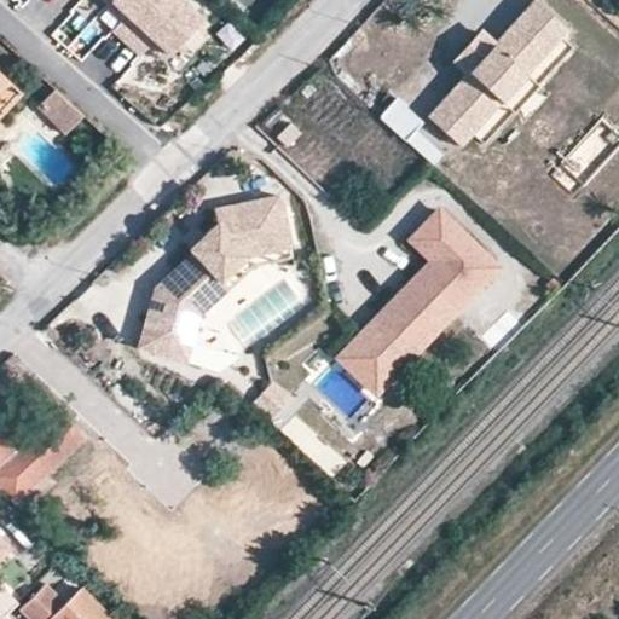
[(73,0),(80,7),(73,16),(87,30),(115,0),(73,0)]
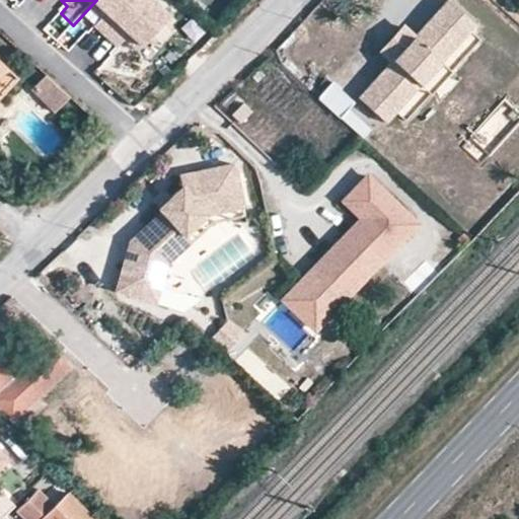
[(142,0),(96,0),(73,25),(86,36),(93,29),(105,41),(142,0)]
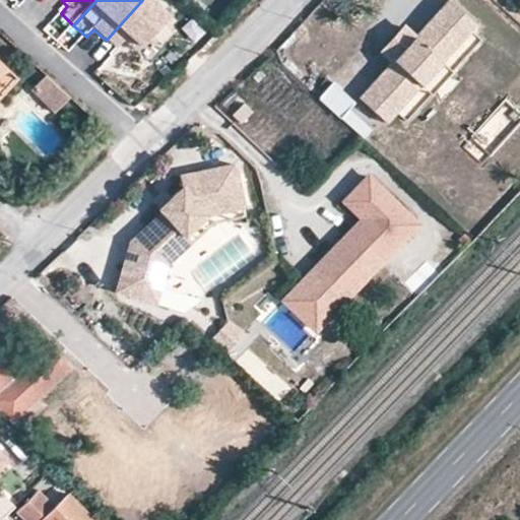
[(169,19),(147,0),(142,0),(106,41),(116,51),(110,58),(122,69),(169,19)]
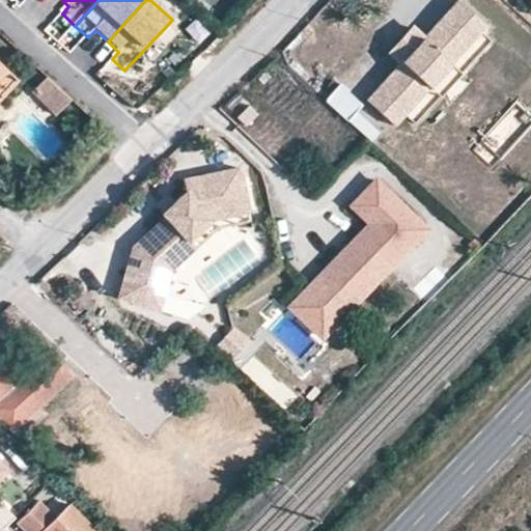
[(490,33),(454,4),(421,43),(399,67),(365,106),(399,136),(434,96),(455,73),(490,33)]
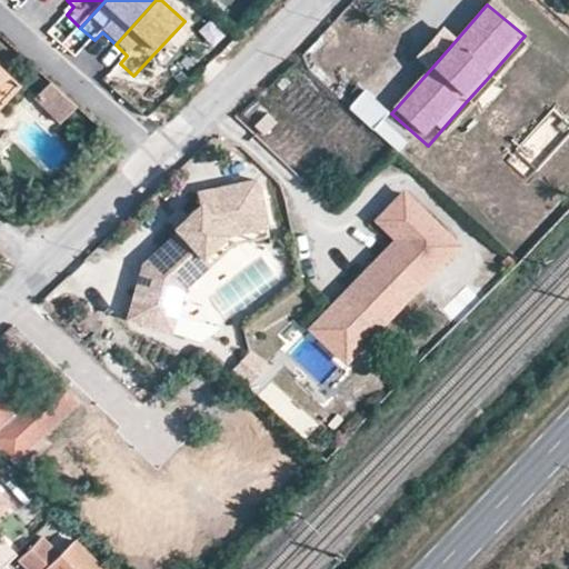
[(428,72),(451,46),(439,36),(417,61),(428,72)]
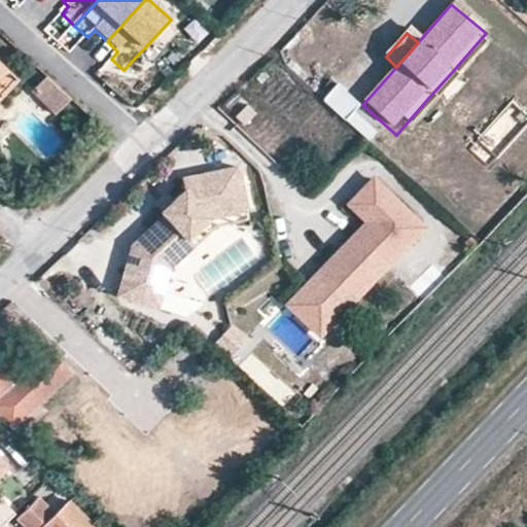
[(321,102),(345,123),(361,103),(339,83),(321,102)]
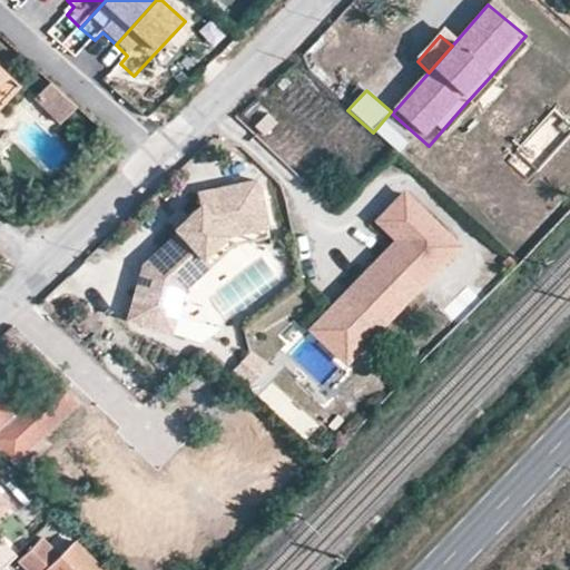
[(72,111),(51,92),(40,104),(60,124),(72,111)]
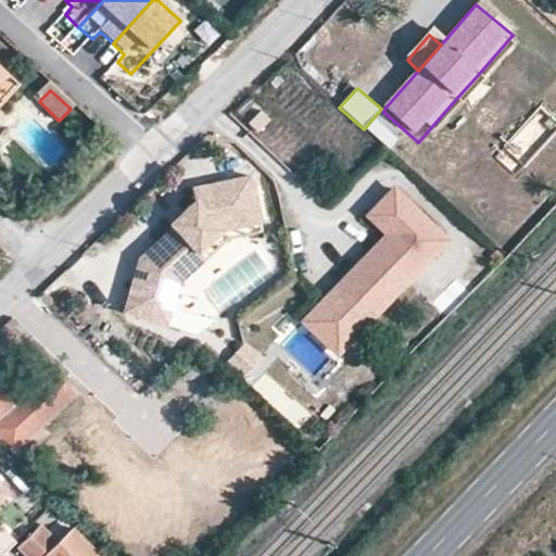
[(375,118),(365,130),(389,150),(399,138),(375,118)]
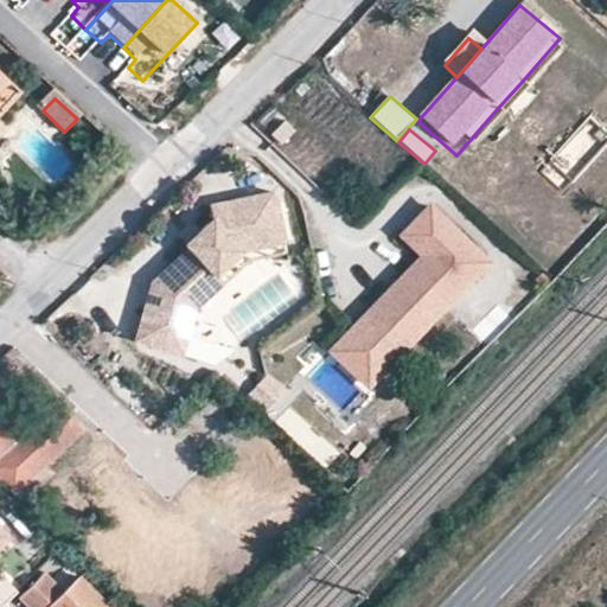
[(282,243),(272,192),(209,206),(212,219),(199,231),(185,243),(189,248),(152,282),(133,339),(180,355),(195,310),(203,302),(190,288),(209,270),(215,276),(242,251),(282,243)]
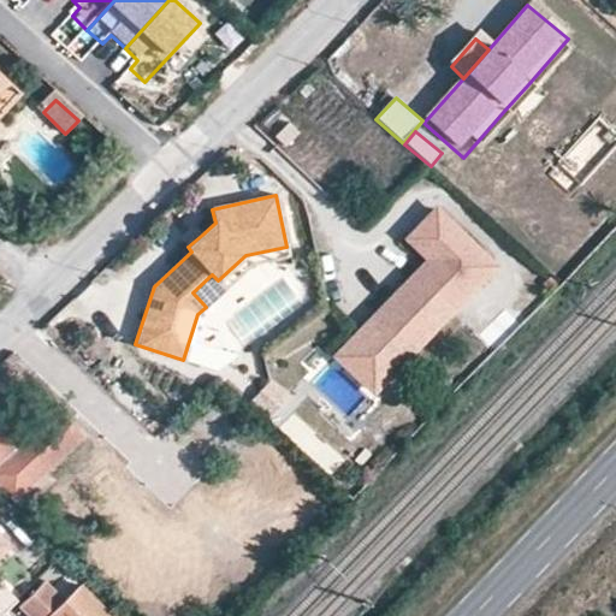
[(389,302),(359,332),(396,367),(491,268),(433,213),(406,241),(427,261),(407,282),(420,294),(401,313),(389,302)]
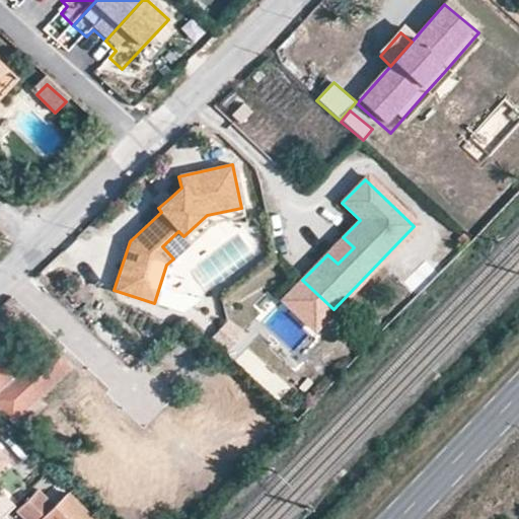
[(153,203),(158,208),(170,198),(165,192),(153,203)]
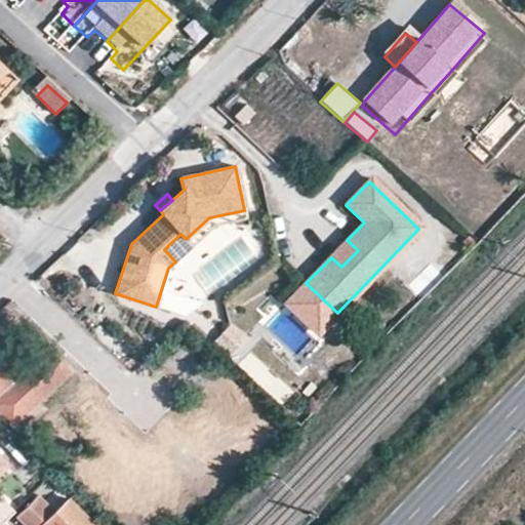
[(164,249),(175,261),(192,246),(186,239),(180,234),(164,249)]
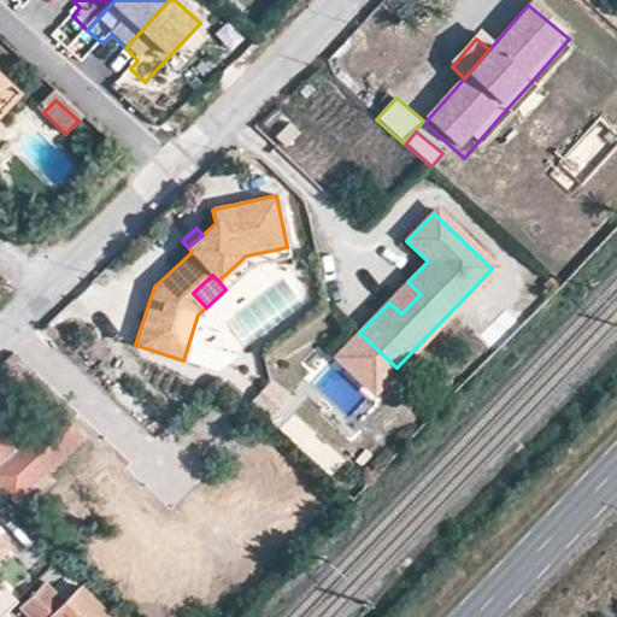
[(407,282),(389,303),(401,313),(421,294),(407,282)]
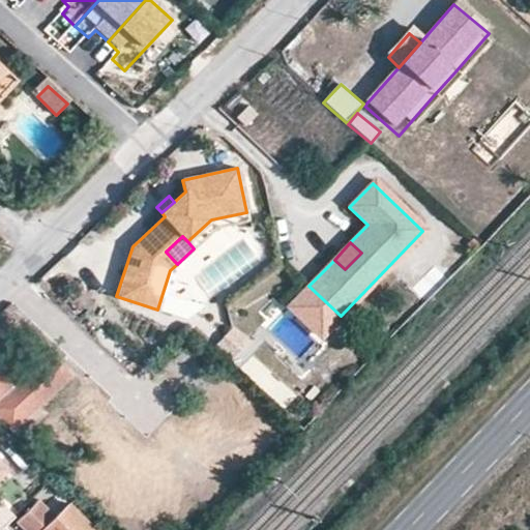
[(341,316),(308,286),(298,296),(329,326),(341,316)]
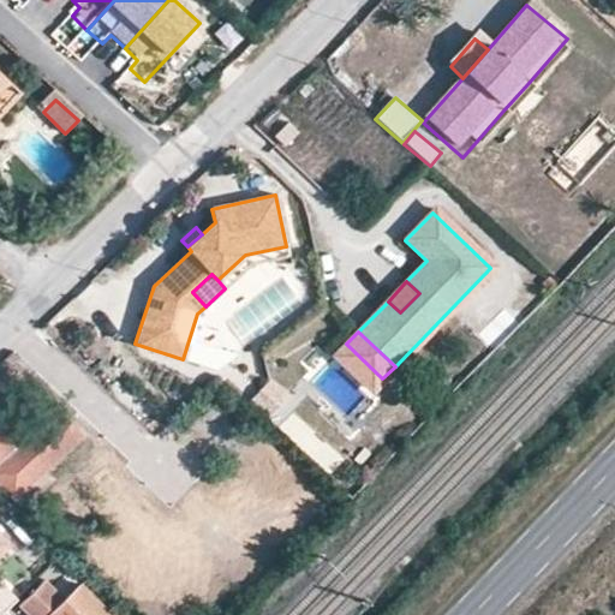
[(215,375),(207,383),(216,393),(225,384),(215,375)]
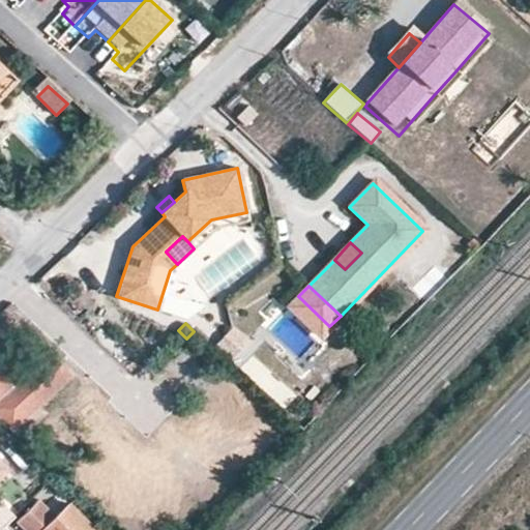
[(246,342),(231,326),(212,347),(229,362),(246,342)]
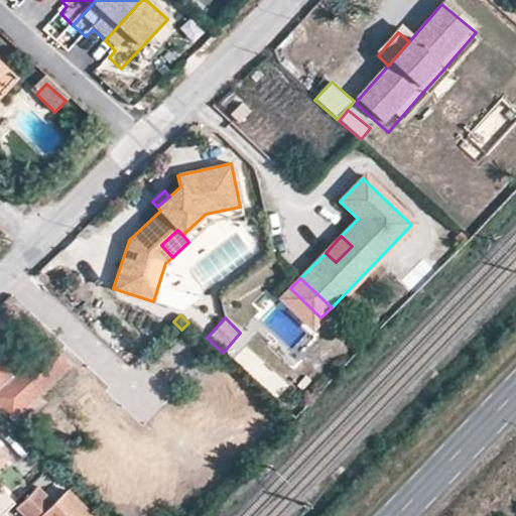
[(0,343),(0,405),(6,412),(21,399),(18,396),(25,391),(32,398),(35,395),(43,387),(23,367),(17,362),(0,343)]
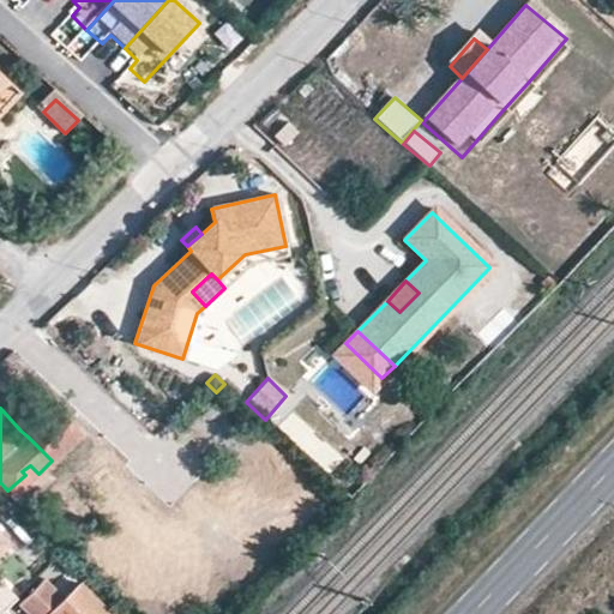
[(28,437),(52,461),(78,435),(56,411),(36,429),(28,437)]
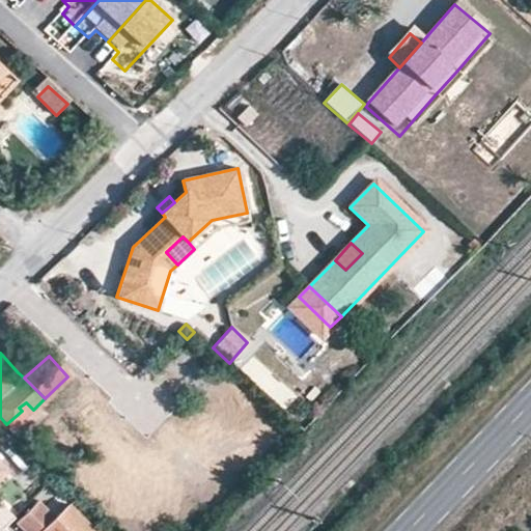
[(25,366),(18,372),(24,378),(31,371),(25,366)]
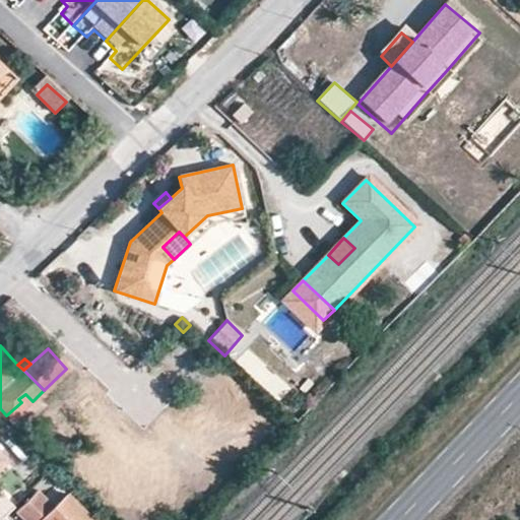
[(21,402),(6,415),(17,427),(41,404),(36,398),(33,401),(25,394),(18,399),(21,402)]
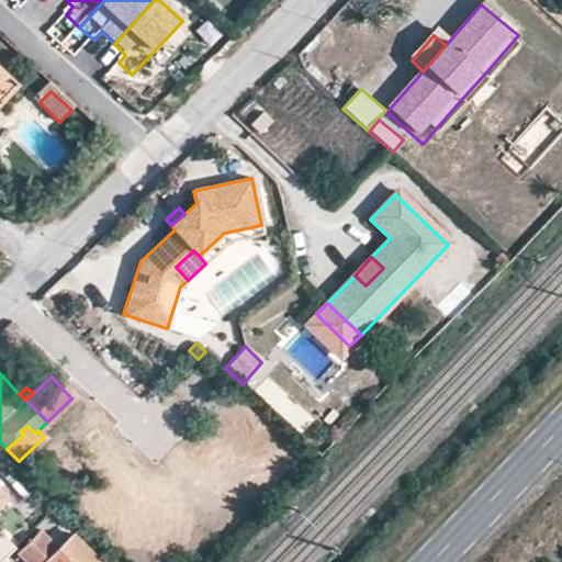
[(0,510),(11,499),(0,487),(0,510)]
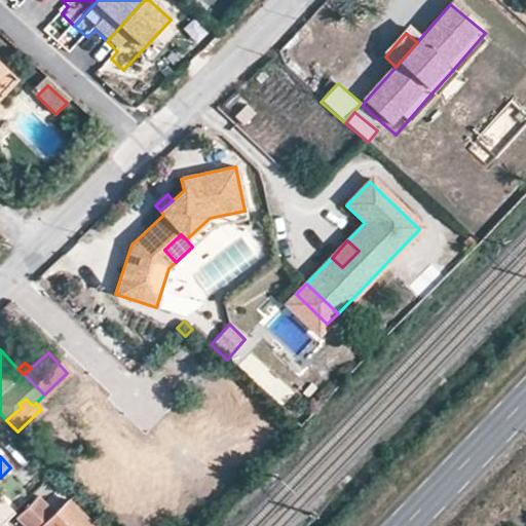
[(39,497),(17,520),(24,525),(39,525),(42,524),(50,509),(39,497)]
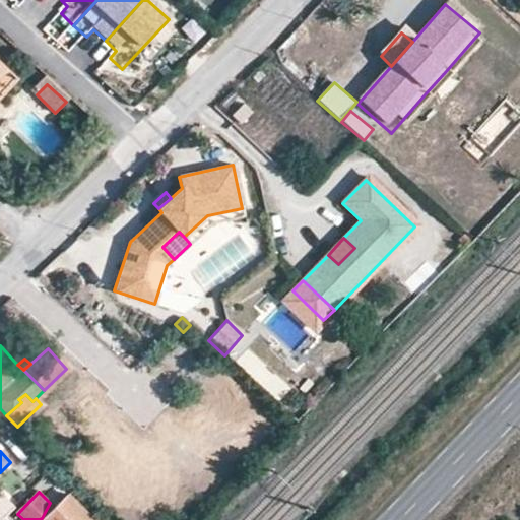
[(89,519),(69,498),(46,519),(89,519)]
